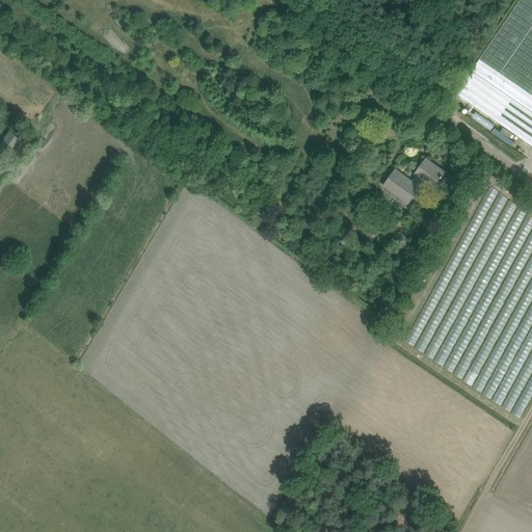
[(531,0),(519,0),(455,92),(531,145),(531,0)]
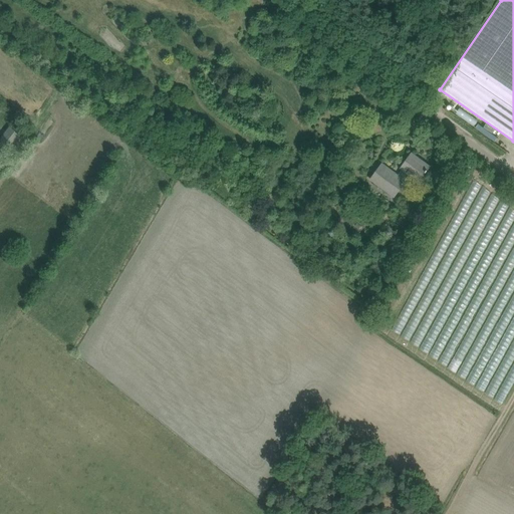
[(17,146),(23,138),(9,126),(1,138),(11,146),(13,143),(17,146)]
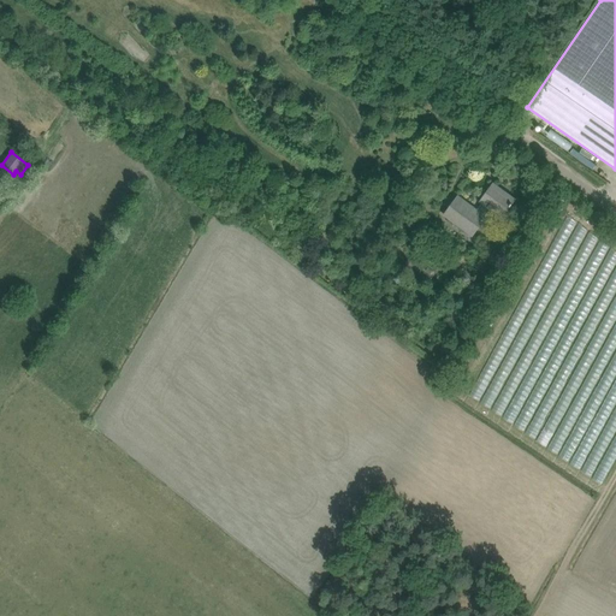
[(1,165),(0,165),(0,176),(7,182),(13,175),(1,165)]
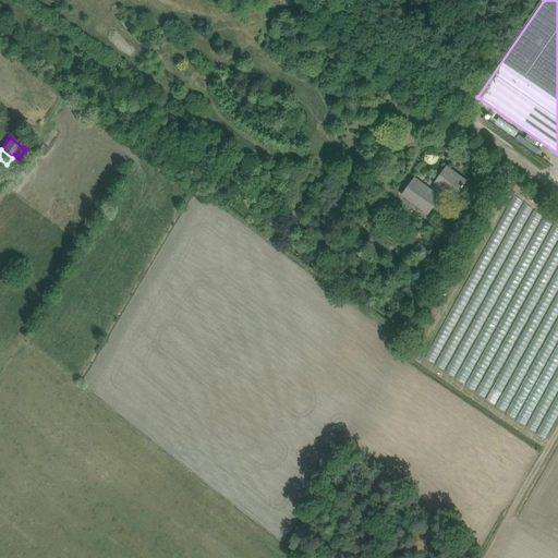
[(455,196),(460,190),(466,181),(447,167),(435,182),(437,183),(432,191),(414,178),(402,194),(428,214),(440,197),(439,196),(444,189),(455,196)]
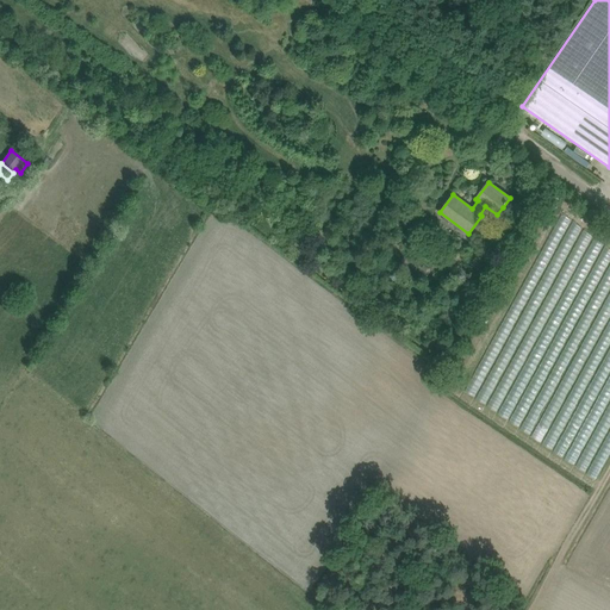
[(570,206),(564,216),(596,237),(602,228),(570,206)]
